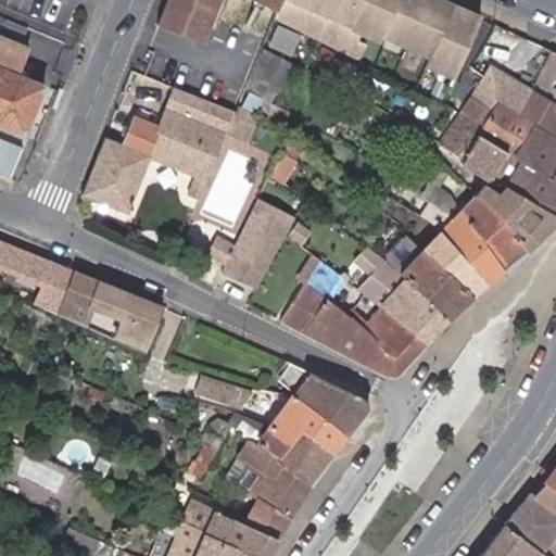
[(220,0),(276,22),(283,0),(168,0),(156,30),(203,48),(220,0)]
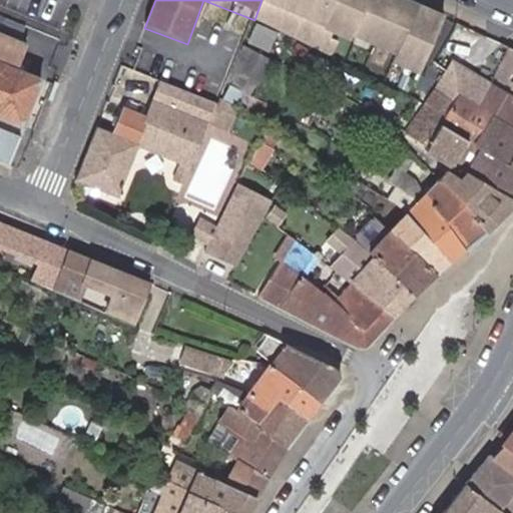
[(425,0),(262,0),(254,20),(333,57),(340,40),(332,37),(336,32),(355,41),(356,37),(395,54),(391,63),(423,77),(452,11),(425,0)]
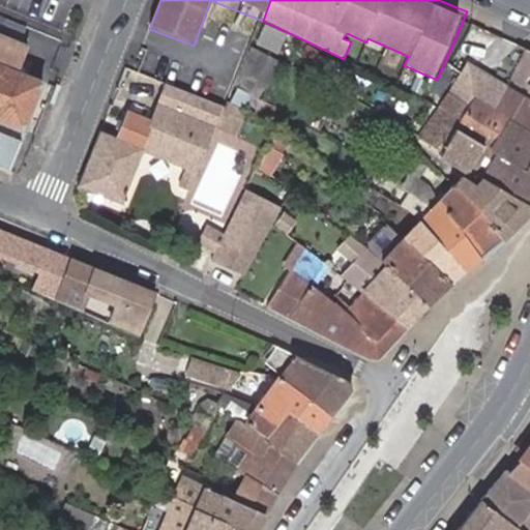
[(27,29),(0,18),(0,25),(25,35),(27,29)]
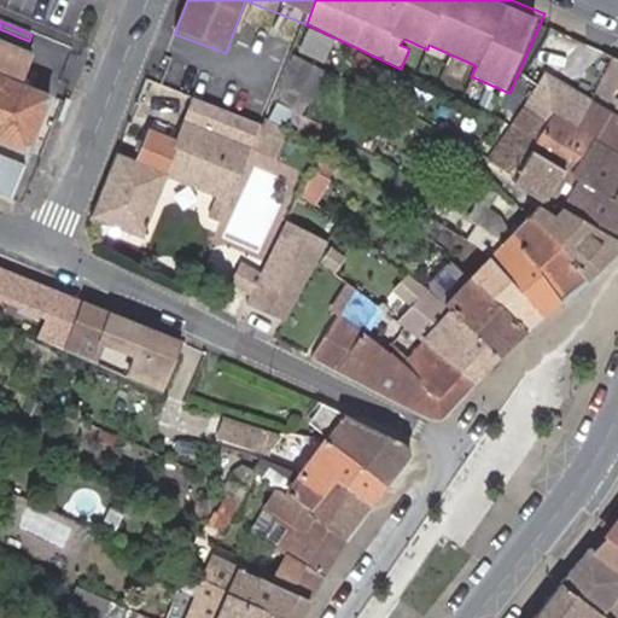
[(336,39),(308,27),(303,40),(298,52),(327,64),(336,39)]
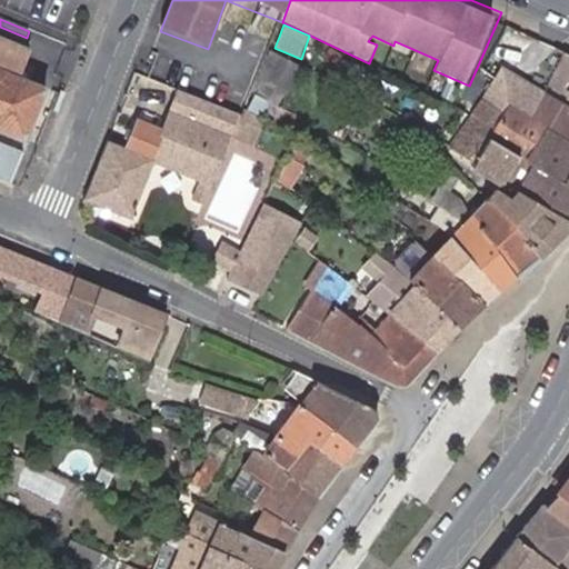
[(0,130),(21,139),(42,89),(17,78),(28,51),(0,39),(0,130)]
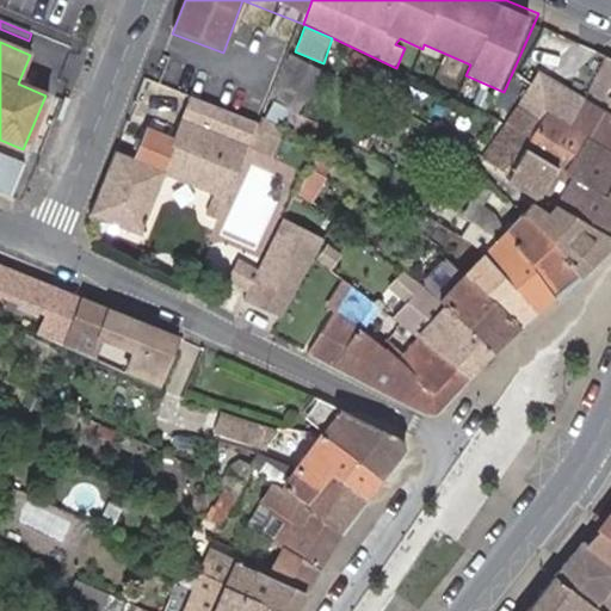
[(610,59),(609,59),(591,91),(600,97),(610,103),(610,59)]
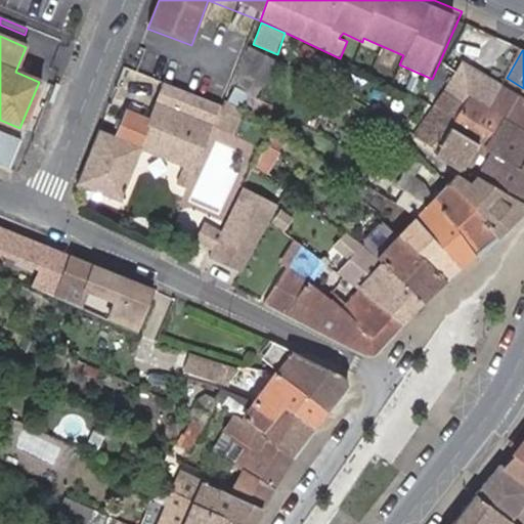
[(487,106),(499,86),(499,85),(480,73),(478,76),(468,70),(469,67),(461,61),(441,91),(463,103),(469,94),(487,106)]
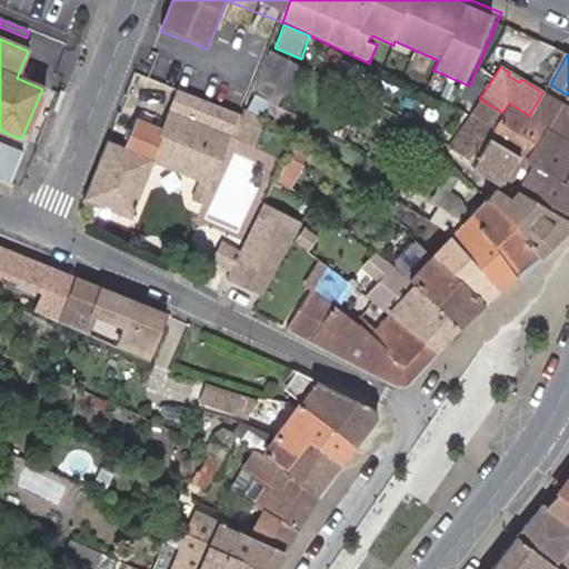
[(281,107),(251,89),(243,107),(259,116),(271,123),(281,107)]
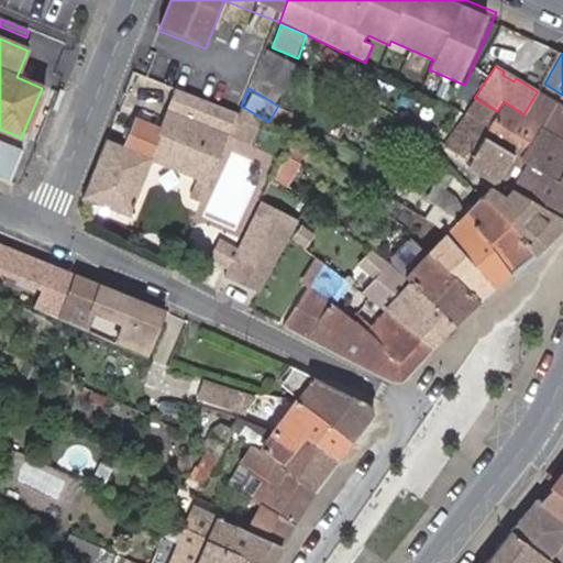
[(106,143),(83,198),(129,217),(151,161),(194,177),(186,194),(199,199),(234,111),(175,90),(159,129),(135,118),(122,150),(106,143)]
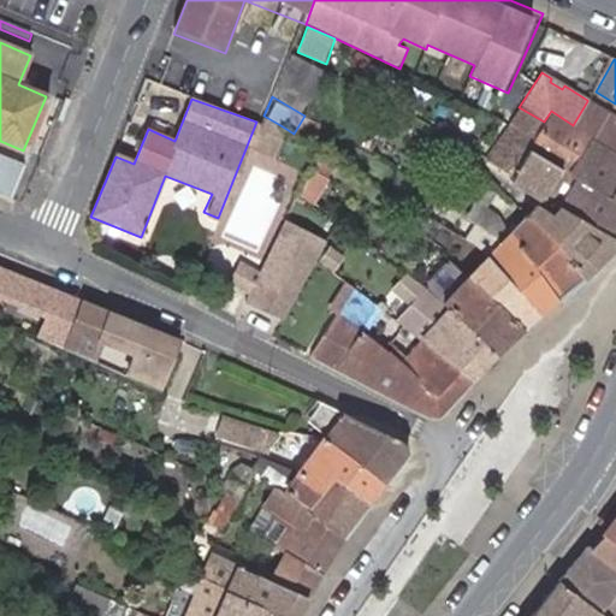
[(615,155),(615,118),(587,101),(573,125),(615,155)]
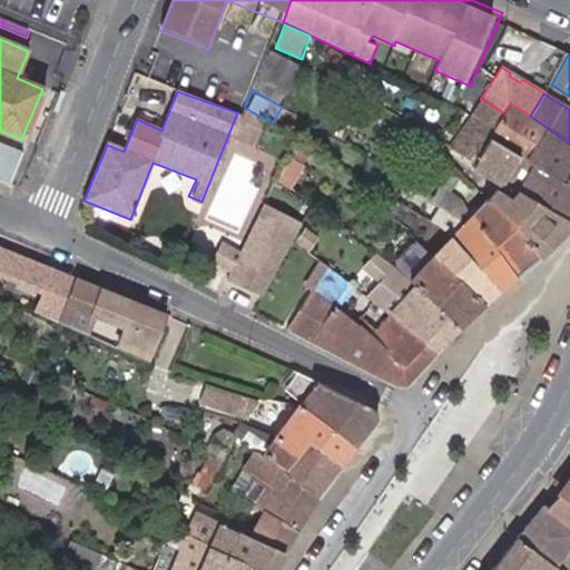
[(480,99),(470,115),(493,128),(503,112),(480,99)]
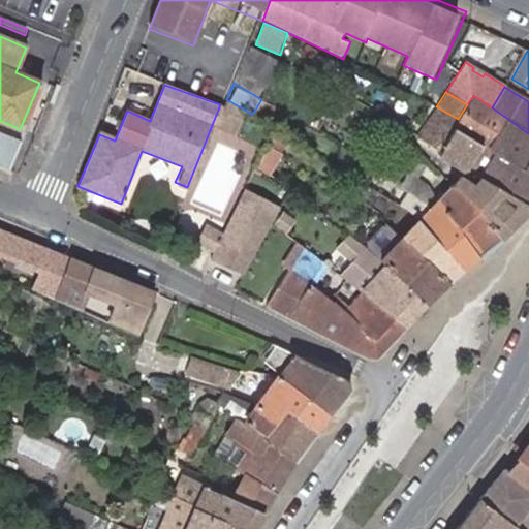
[(528,133),(492,107),(473,95),(467,104),(458,119),(452,128),(479,146),(465,168),(477,176),(528,206),(528,133)]
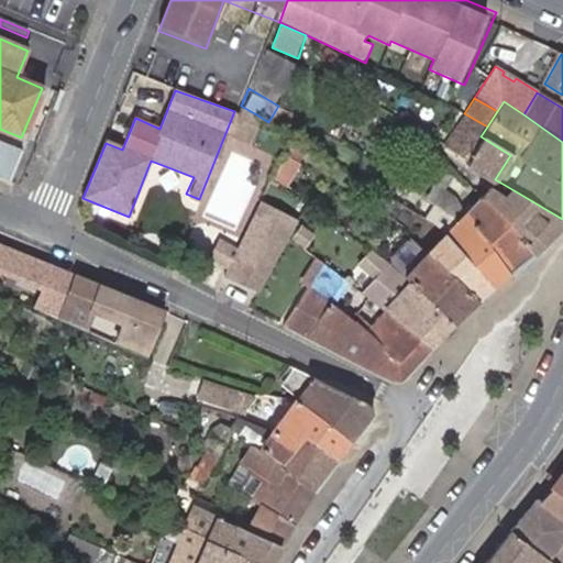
[(245,142),(256,114),(241,106),(238,113),(229,135),(245,142)]
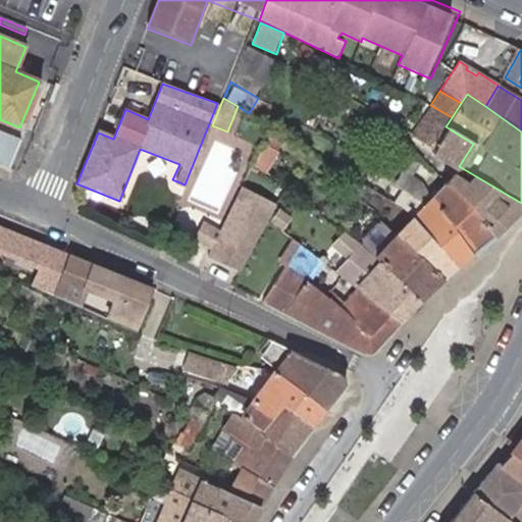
[(452,117),(430,105),(412,133),(434,149),(432,151),(459,166),(473,144),(446,126),(452,117)]
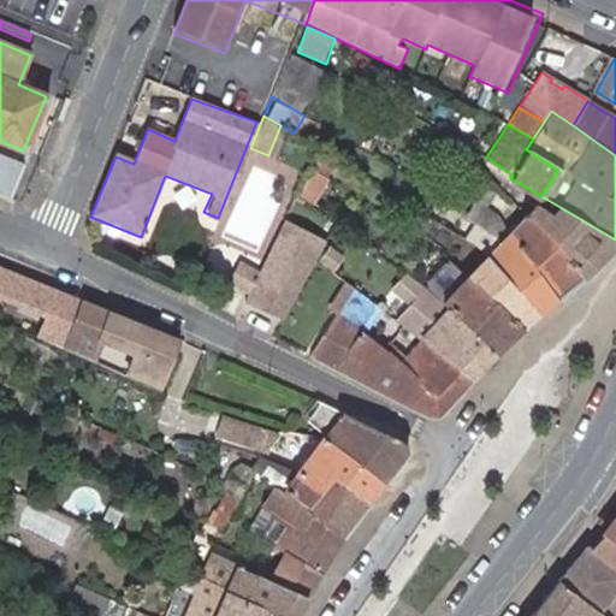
[(368,138),(381,146),(388,135),(374,128),(368,138)]
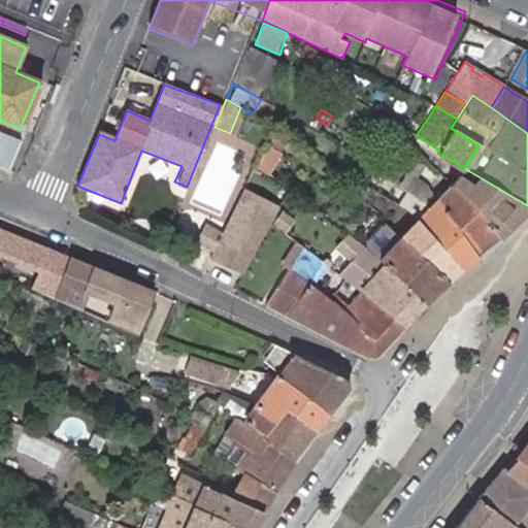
[(0,166),(9,171),(23,140),(0,130),(0,166)]
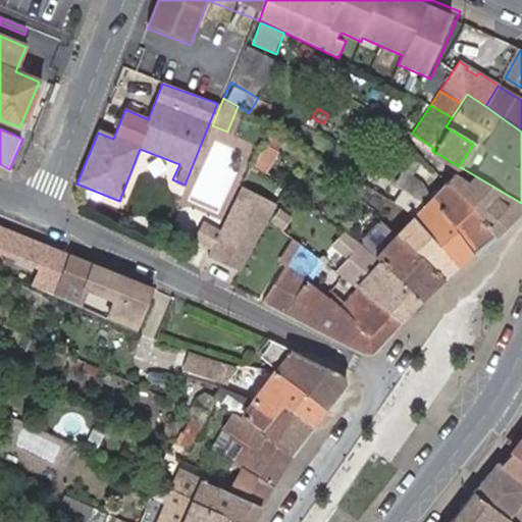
[(290,139),(273,128),(265,144),(280,153),(290,139)]
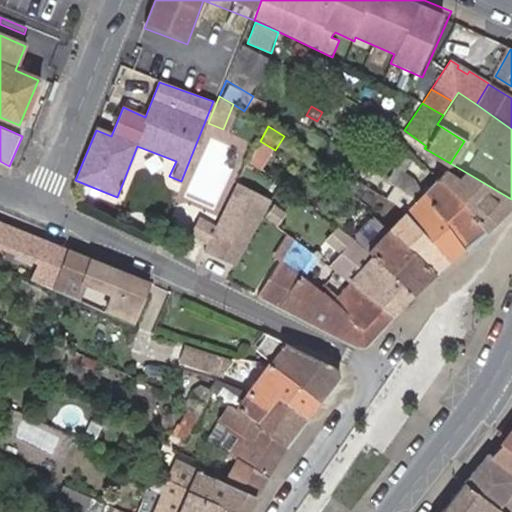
[(394,166),(386,177),(409,194),(415,185),(415,186),(418,182),(394,166)]
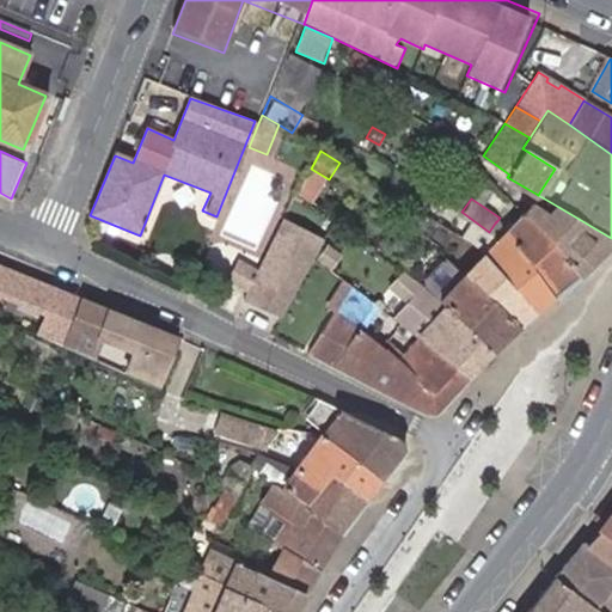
[(594,262),(611,244),(611,238),(552,203),(546,213),(531,203),(521,213),(577,276),(594,262)]
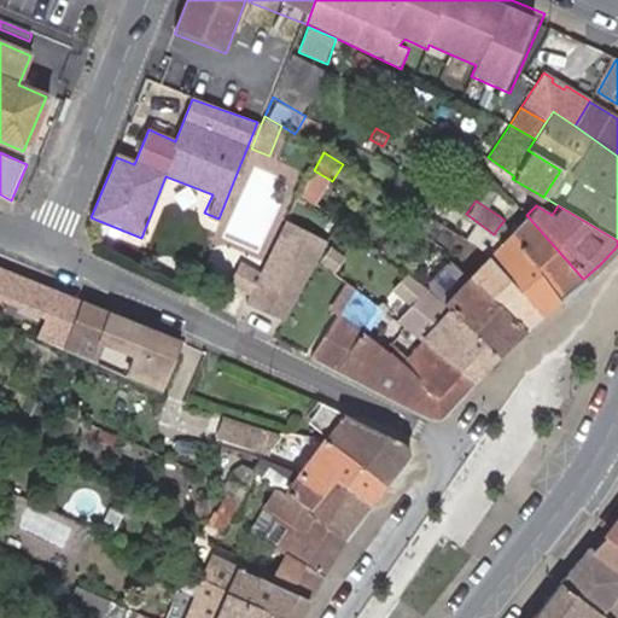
[(505,220),(501,225),(509,232),(557,302),(583,279),(526,215),(519,207),(505,220)]
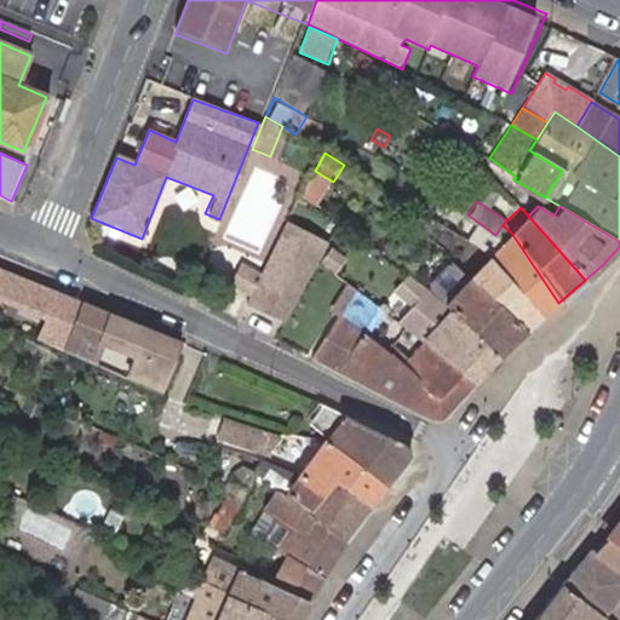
[(426,217),(418,230),(449,248),(457,236),(426,217)]
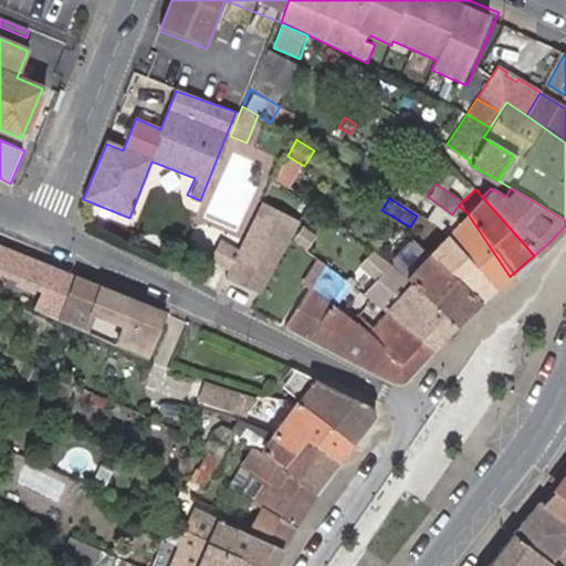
[(494,290),(510,276),(467,212),(459,206),(459,205),(452,215),(450,217),(433,208),(426,221),(444,234),(447,236),(494,290)]
